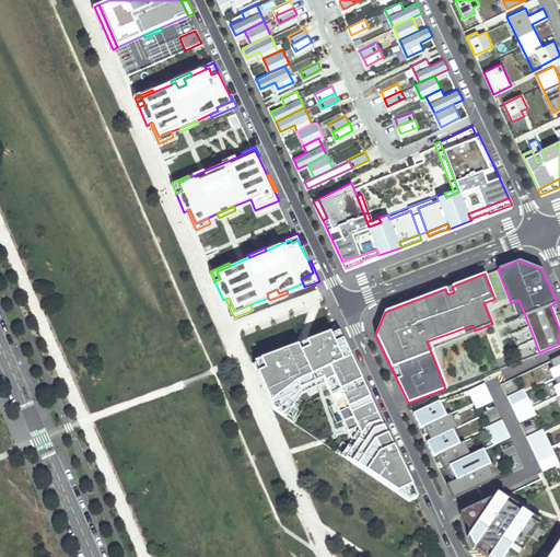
[(520,317),(525,315),(518,300),(513,302),(520,317)]
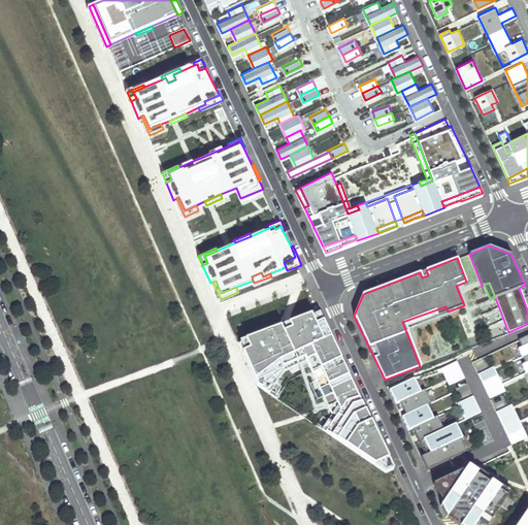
[(446,306),(402,322),(404,327),(448,312),(446,306)]
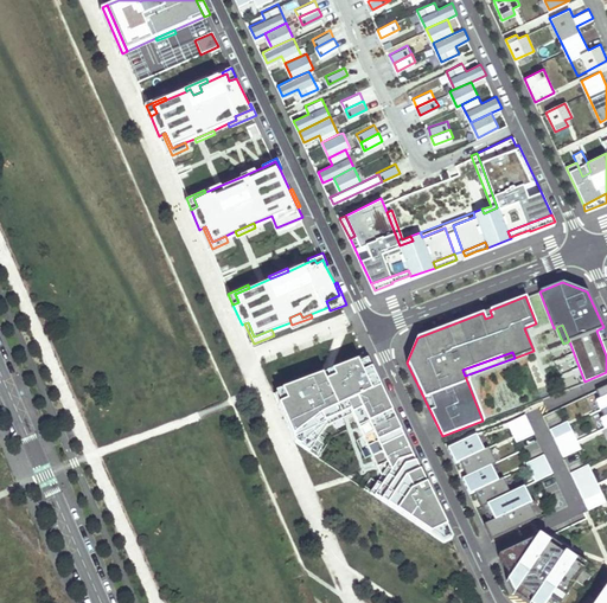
[(371,493),(445,543),(453,538),(366,357),(332,371),(334,377),(325,380),(323,374),(282,390),(287,402),(279,404),(295,442),(310,451),(327,424),(344,417),(339,406),(347,402),(352,412),(358,410),(364,424),(359,427),(377,464),(388,460),(391,468),(385,472),(382,475),(371,493)]
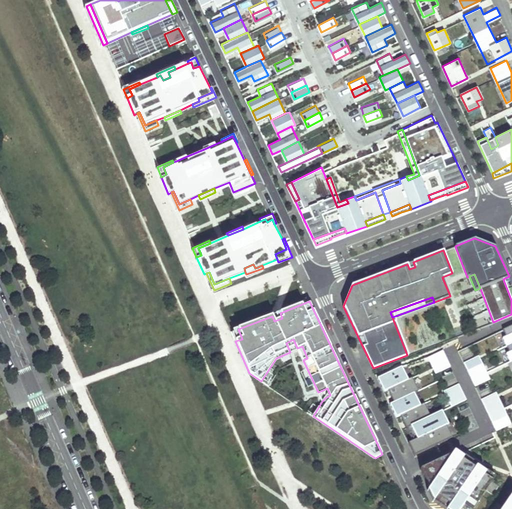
[(280,313),(272,316),(274,321),(282,318),(280,313)]
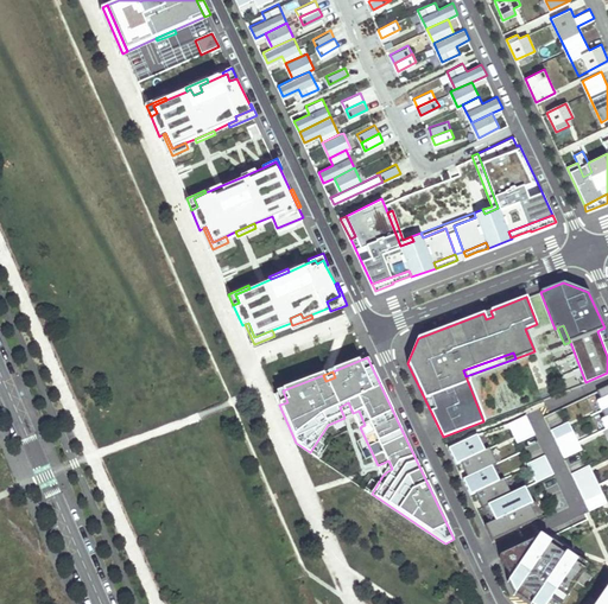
[(283,390),(276,393),(277,395),(276,396),(279,405),(287,402),(283,390)]
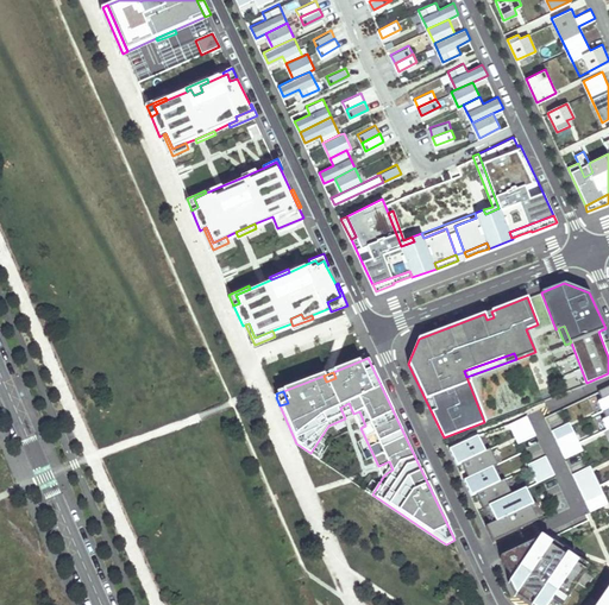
[(340,408),(345,418),(353,414),(349,403),(340,408)]
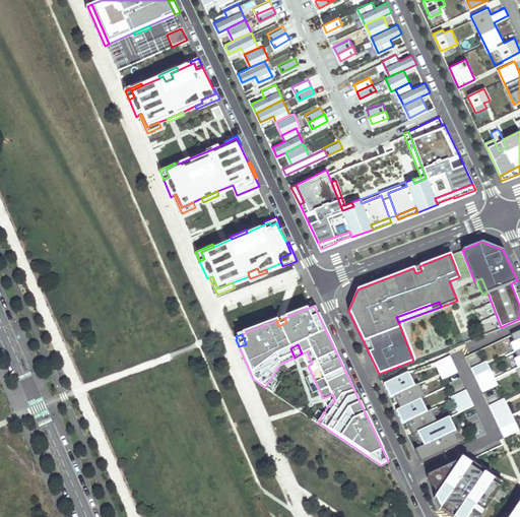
[(307,351),(302,353),(308,366),(312,364),(307,351)]
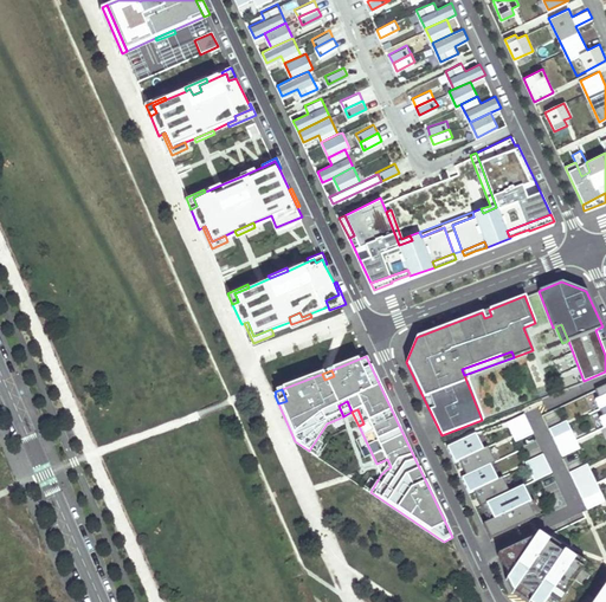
[(523,414),(505,422),(510,432),(528,424),(523,414)]
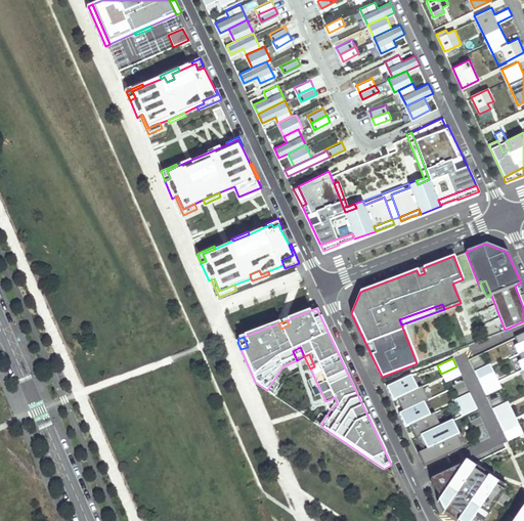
[(478,380),(493,373),(489,364),(474,372),(478,380)]
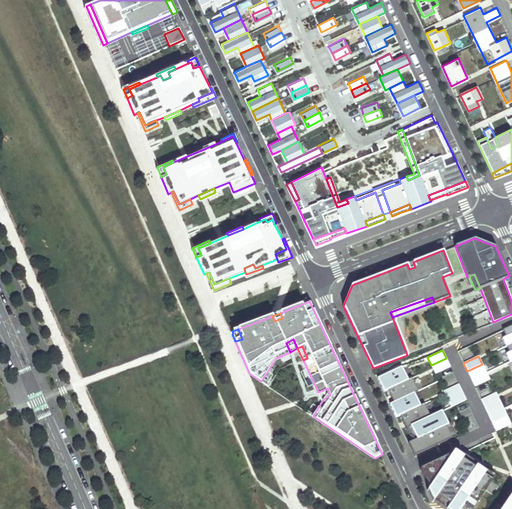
[(446,358),(431,365),(435,373),(449,366),(446,358)]
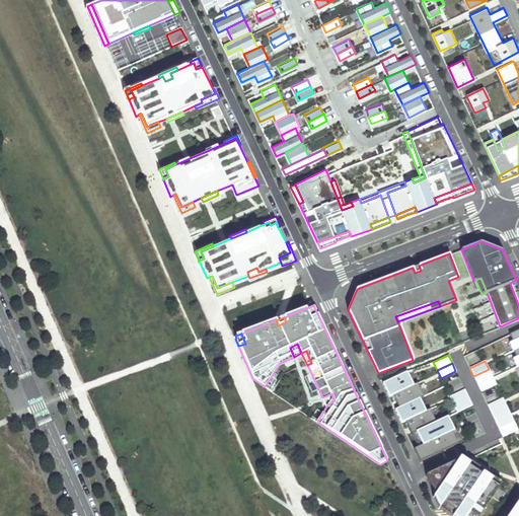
[(477,384),(493,377),(489,369),(473,376),(477,384)]
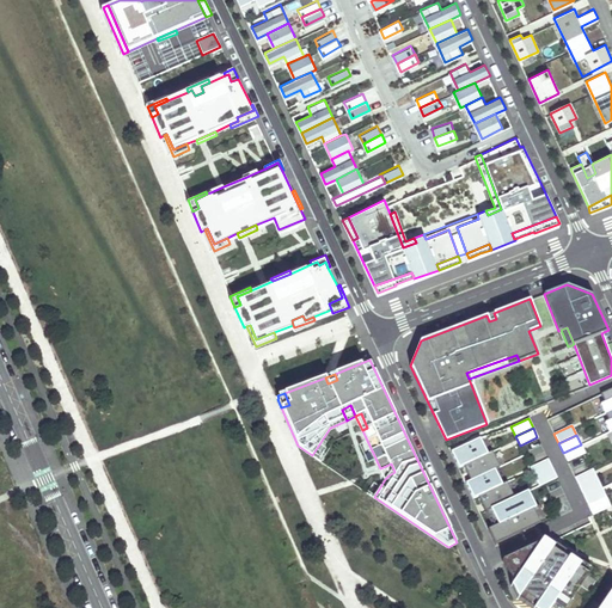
[(478,437),(451,450),(459,467),(464,465),(471,480),(466,483),(473,498),(478,496),(484,507),(485,511),(491,509),(493,511),(499,523),(488,528),(494,541),(496,546),(531,529),(538,526),(531,510),(534,509),(526,492),(521,495),(514,479),(509,481),(502,466),(507,464),(500,448),(487,455),(478,437)]
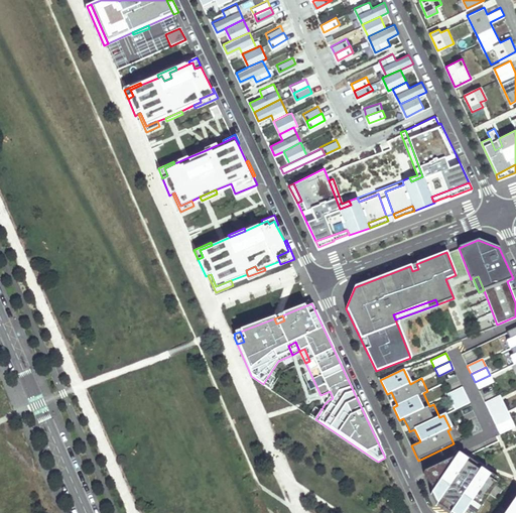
[(479,390),(493,383),(490,375),(475,382),(479,390)]
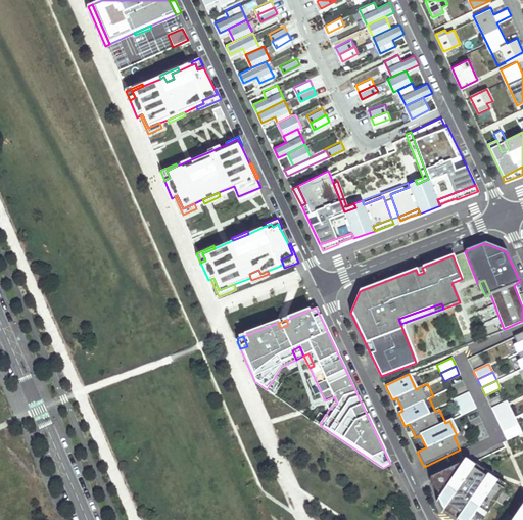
[(468,392),(453,399),(457,408),(472,400),(468,392)]
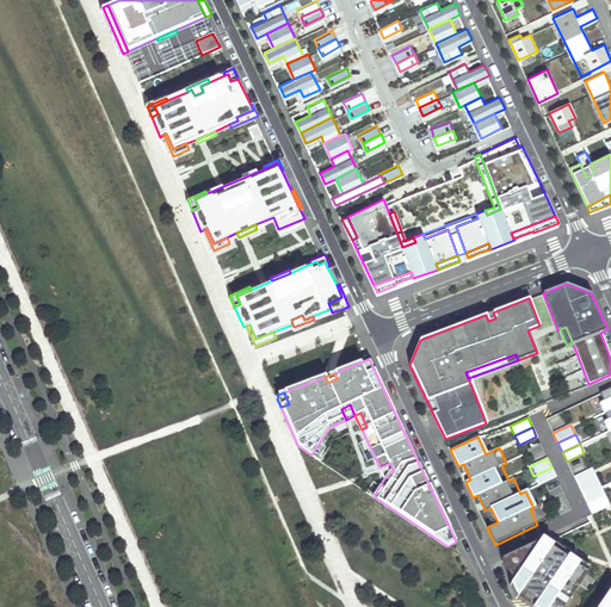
[(390,463),(380,468),(384,478),(388,475),(394,471),(390,463)]
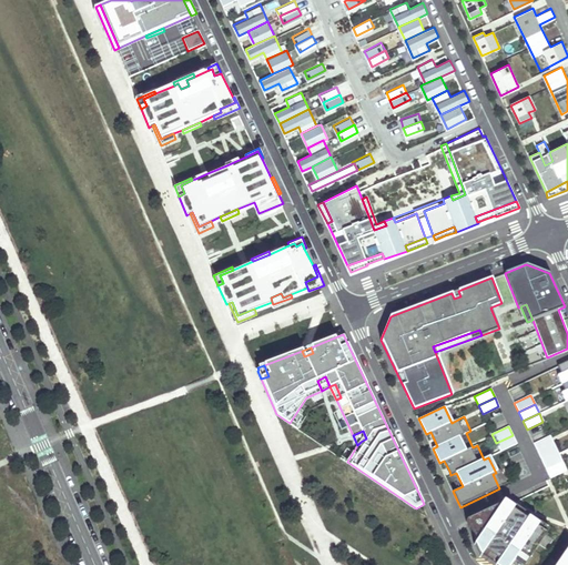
[(538,449),(555,441),(550,432),(535,440),(538,449)]
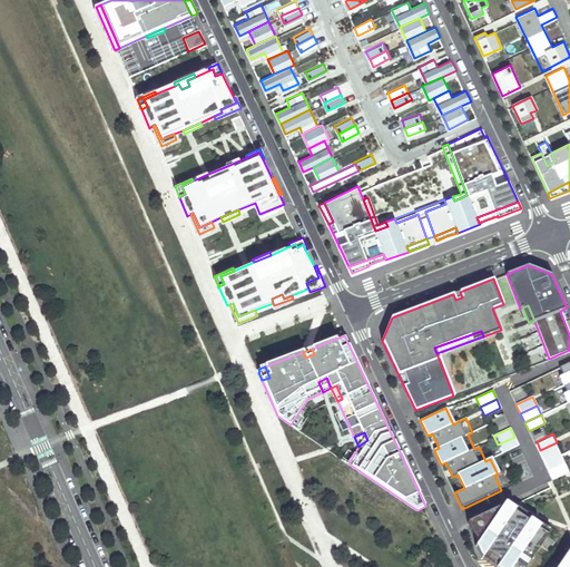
[(514,437),(498,445),(502,453),(518,446),(514,437)]
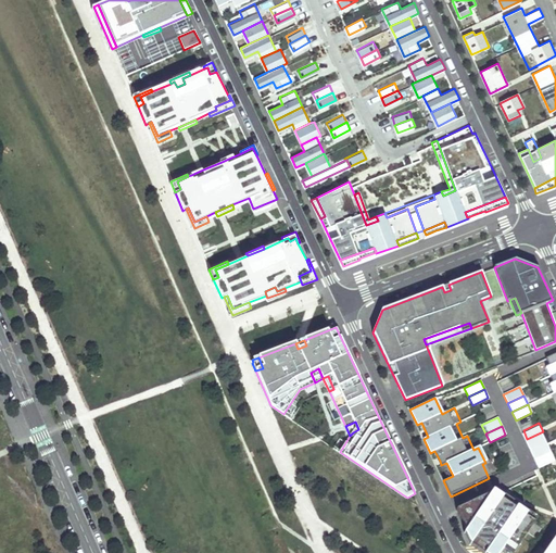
[(531,448),(547,440),(543,431),(527,439),(531,448)]
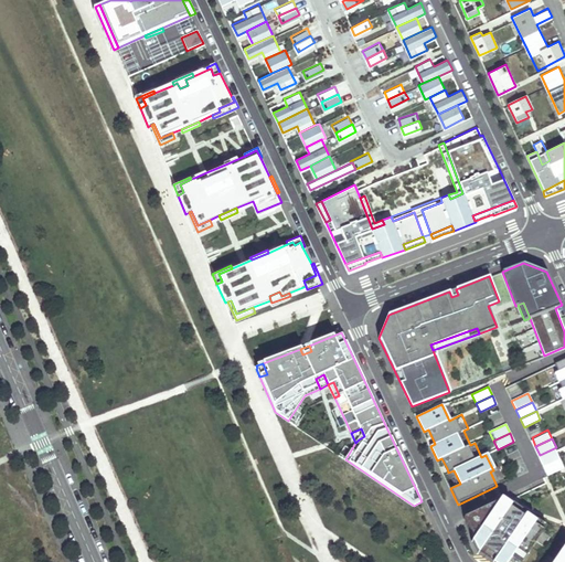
[(544,464),(560,456),(556,447),(540,455),(544,464)]
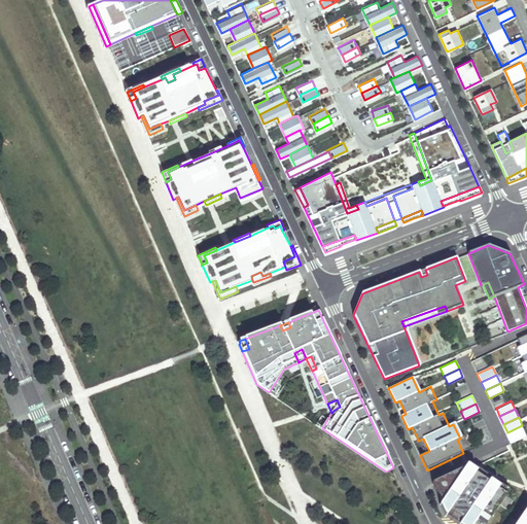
[(511,441),(526,434),(522,425),(507,432),(511,441)]
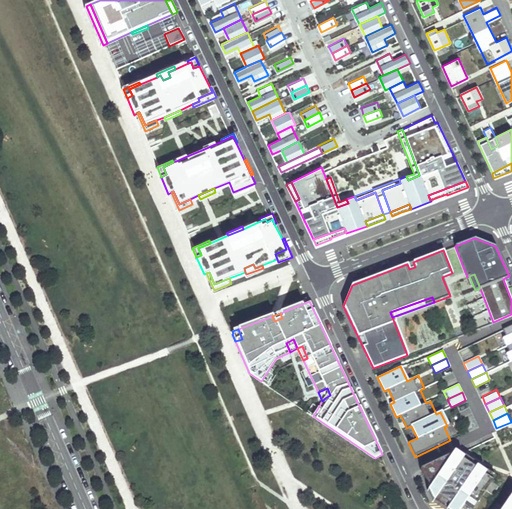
[(447,426),(444,427),(450,440),(455,437),(449,425),(447,426)]
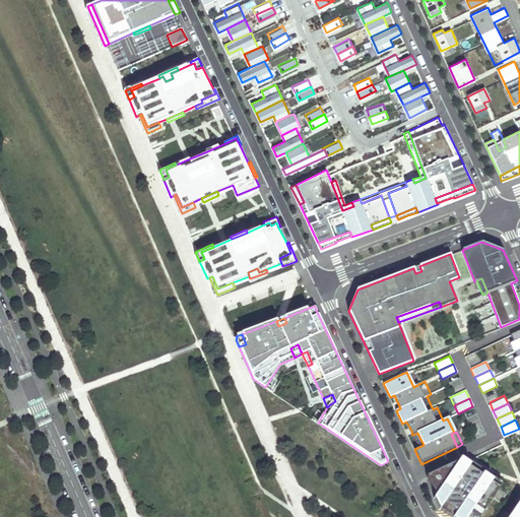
[(492,479),(493,477),(483,471),(481,473),(469,464),(470,462),(460,456),(460,457),(455,460),(429,472),(440,494),(443,502),(440,507),(453,516),(456,511),(465,516),(472,508),(474,504),(483,510),(500,486),(499,485),(492,479)]
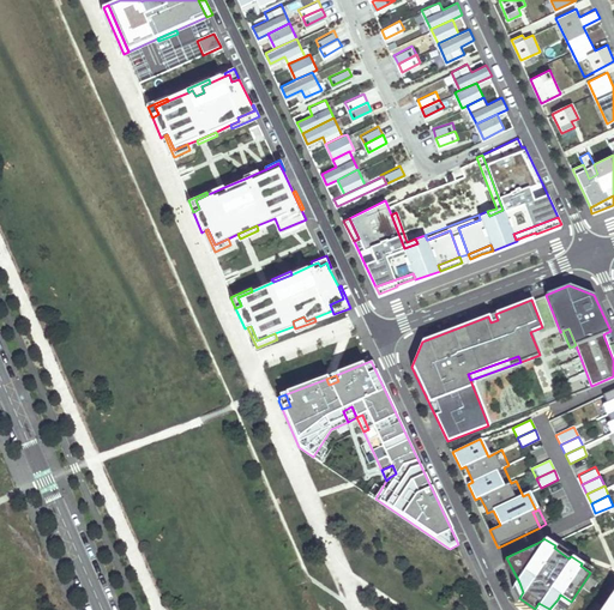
[(557,543),(555,545),(554,548),(569,559),(571,556),(572,554),(557,543)]
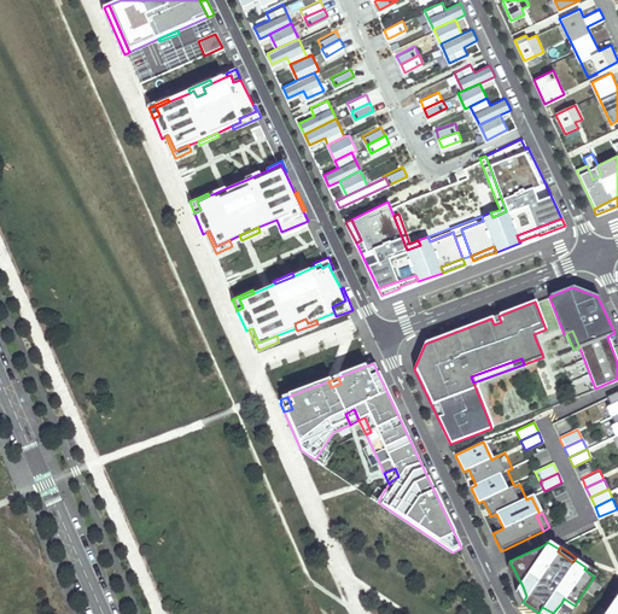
[(588,565),(586,567),(584,569),(593,576),(596,571),(588,565)]
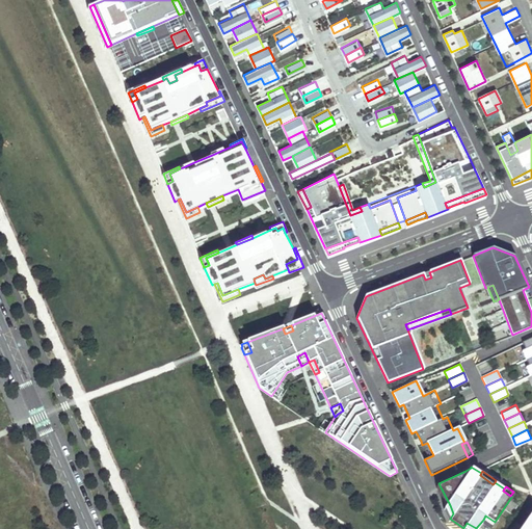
[(445,507),(450,519),(453,513),(450,505),(445,507)]
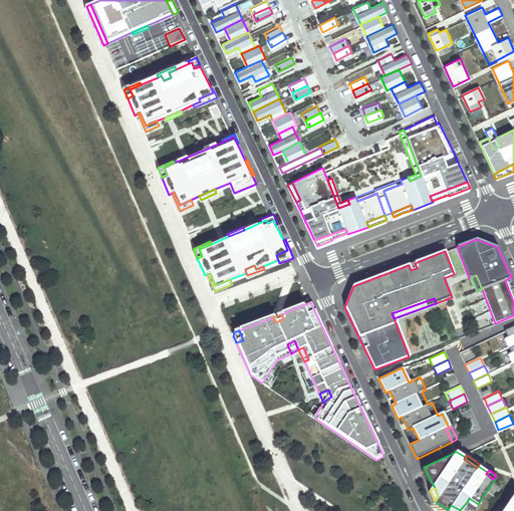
[(513,510),(513,491),(500,510),(513,510)]
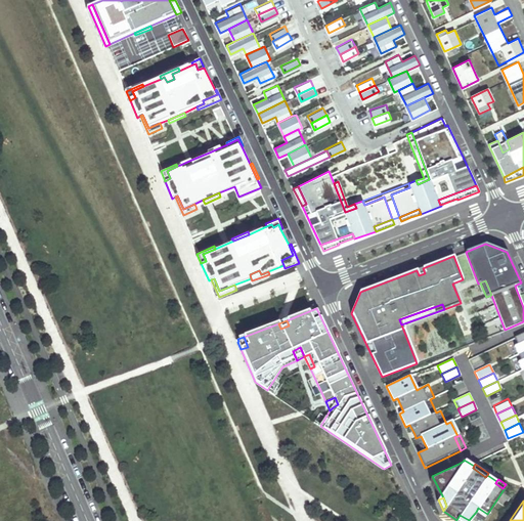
[(484,518),(487,514),(478,508),(476,512),(484,518)]
